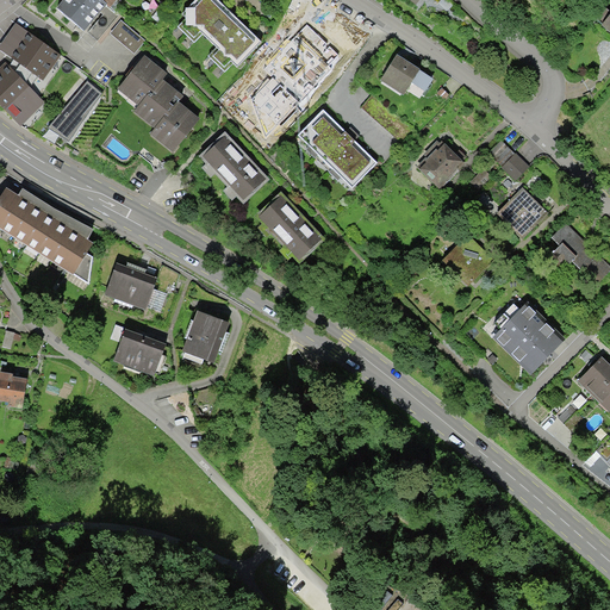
[(104,0),(62,0),(56,8),(85,31),(107,4),(107,2),(104,0)]
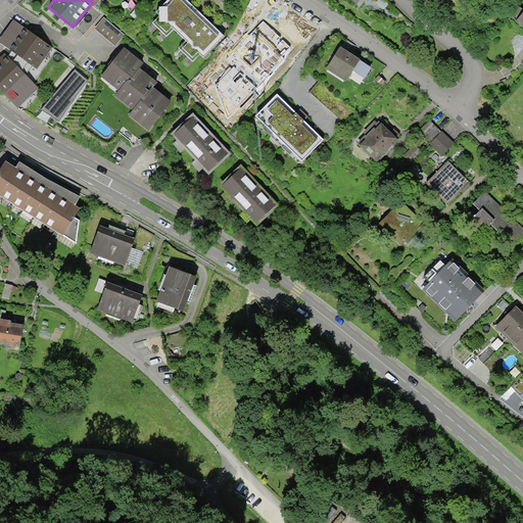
[(188,0),(167,0),(154,12),(158,16),(152,22),(167,37),(174,29),(186,41),(179,48),(193,62),(200,54),(203,57),(225,37),(188,0)]
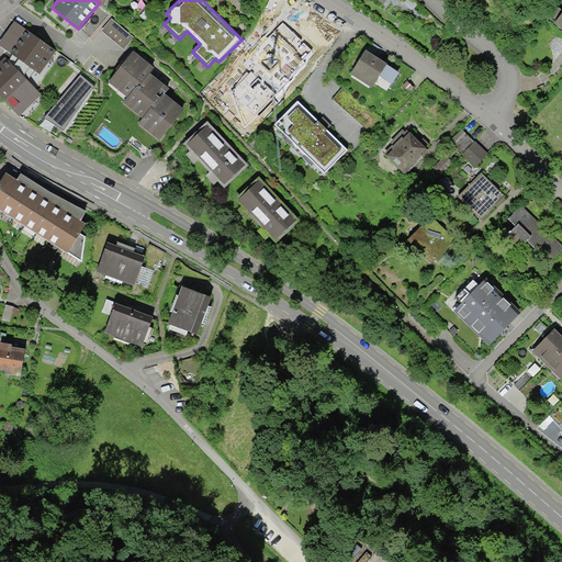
[(312,21),(294,13),(284,27),(263,49),(273,60),(279,62),(291,72),(314,45),(303,36),(312,21)]
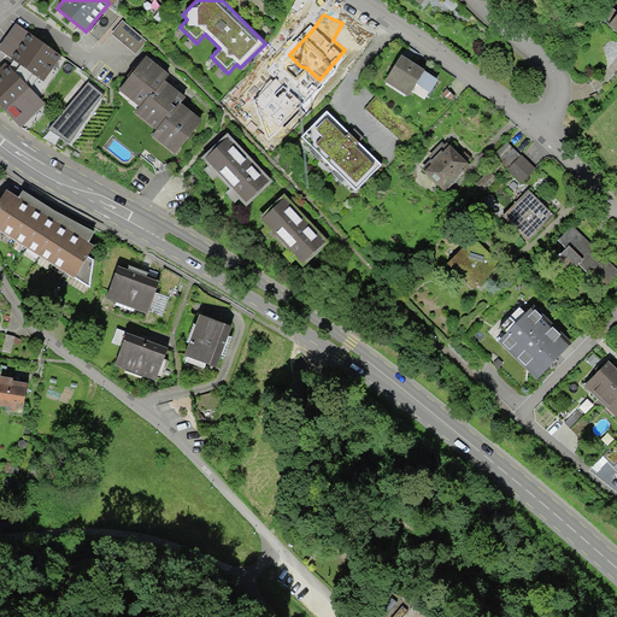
[(146,41),(121,21),(111,34),(136,54),(146,41)]
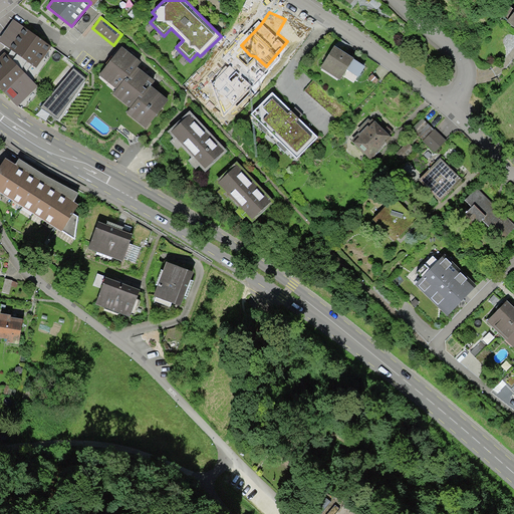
[(51,46),(13,19),(0,37),(0,41),(12,49),(32,63),(36,67),(51,46)]
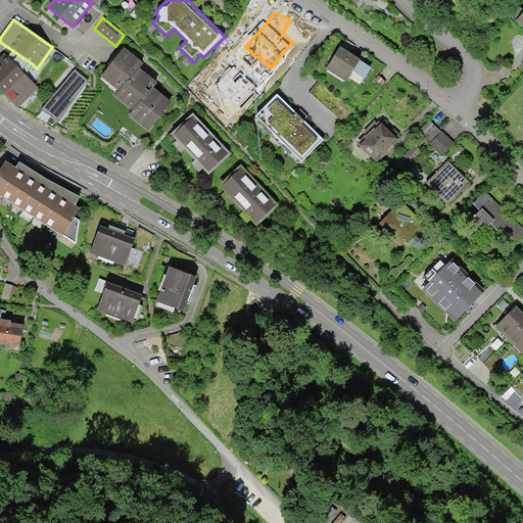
[(144,62),(124,47),(101,76),(119,90),(129,78),(130,80),(140,67),(144,62)]
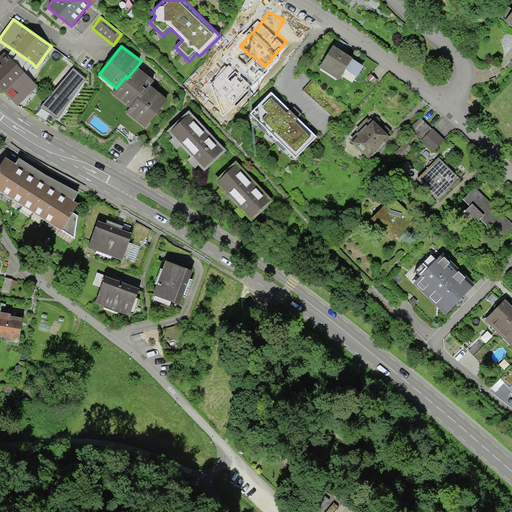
[(334,47),(320,68),(339,81),(346,71),(357,79),(365,68),(334,47)]
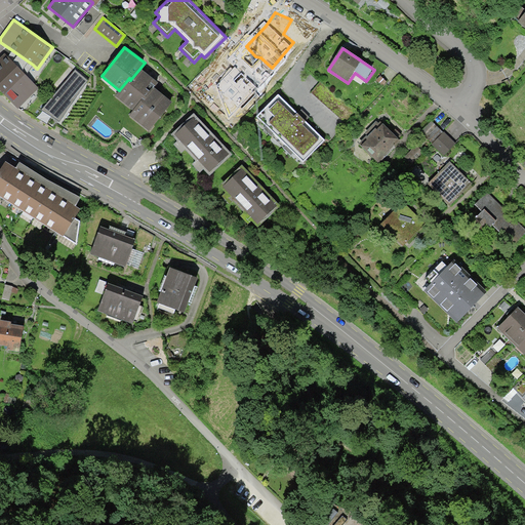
[(12,50),(7,56),(26,76),(33,65),(12,50)]
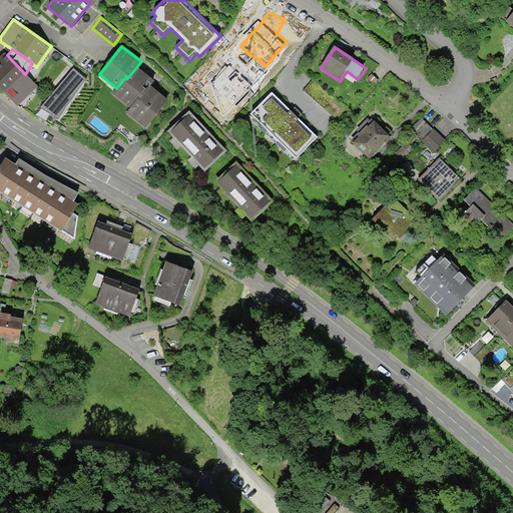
[(7,55),(4,52),(0,56),(0,87),(18,106),(38,87),(25,74),(7,55)]
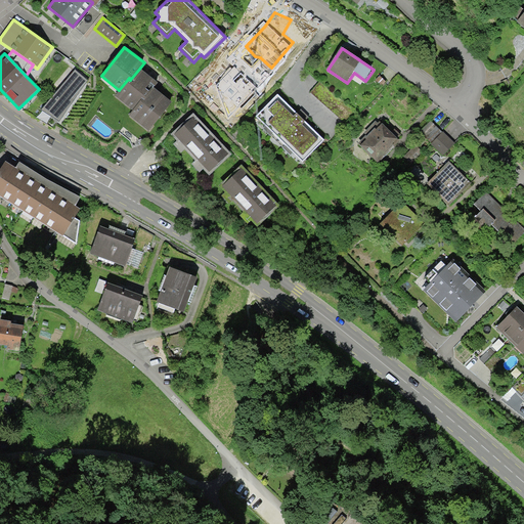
[(158,82),(140,68),(130,80),(129,78),(119,90),(115,95),(133,110),(142,98),(144,99),(154,87),(158,82)]
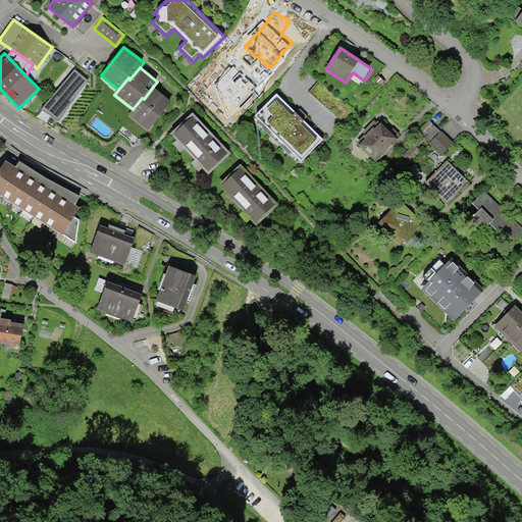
[(87,80),(74,69),(41,109),(59,120),(87,80)]
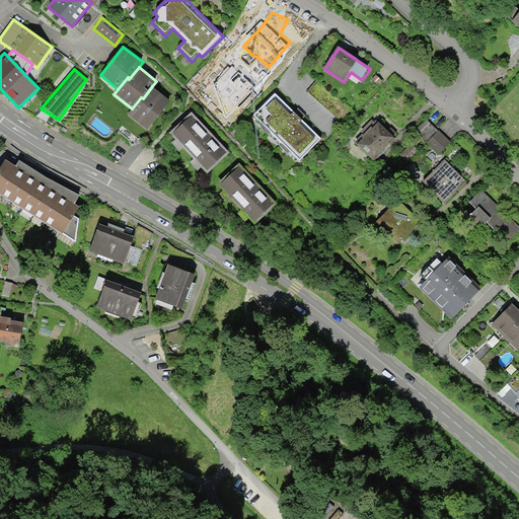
[(211,72),(192,89),(222,122),(245,100),(230,83),(226,88),(211,72)]
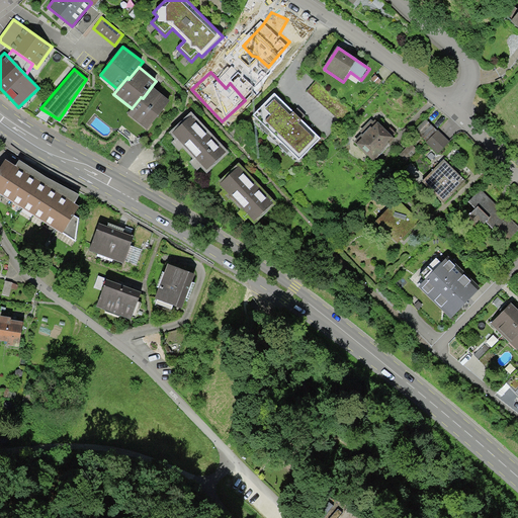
[(381,81),(375,76),(370,82),(377,87),(381,81)]
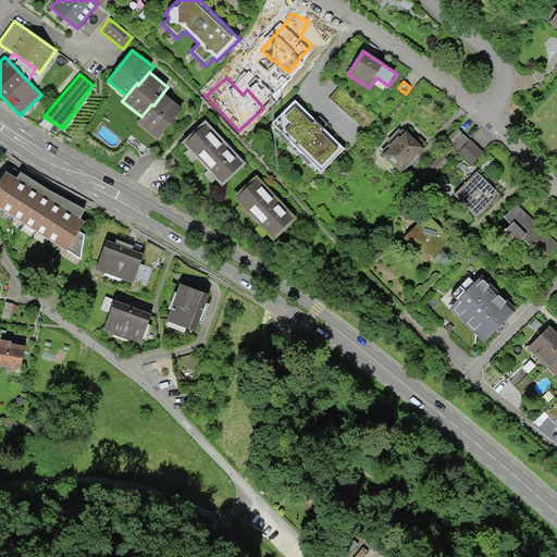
[(183,108),(163,93),(153,106),(151,104),(141,116),(137,123),(158,139),(183,108)]
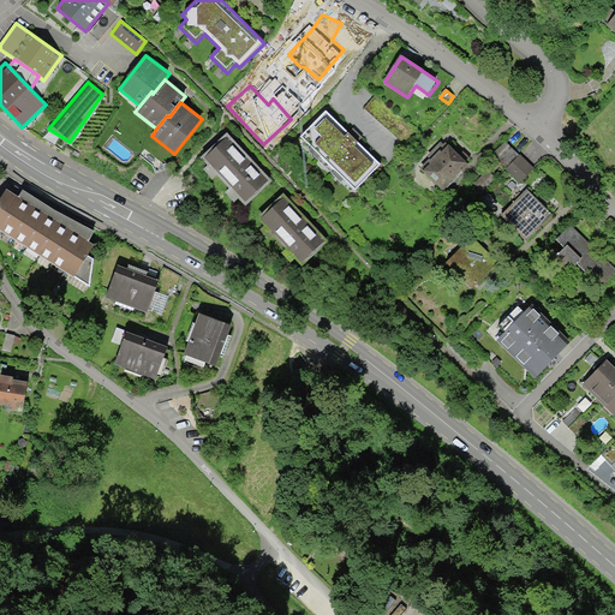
[(328,113),(304,138),(356,187),(376,166),(354,145),(362,138),(352,129),(348,132),(328,113)]
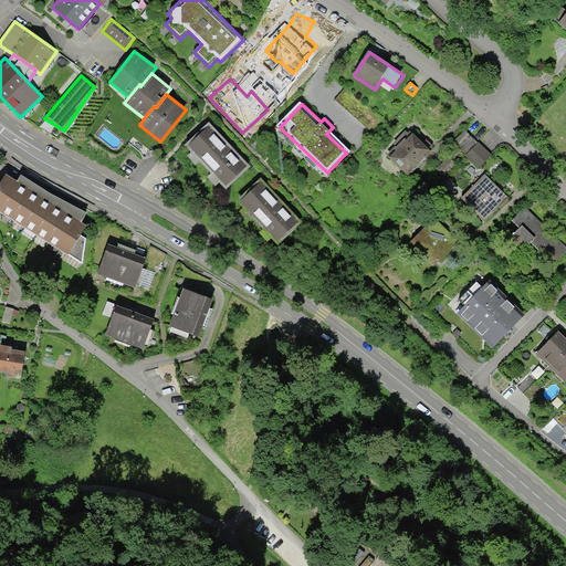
[(477,169),(491,156),(467,129),(451,144),(477,169)]
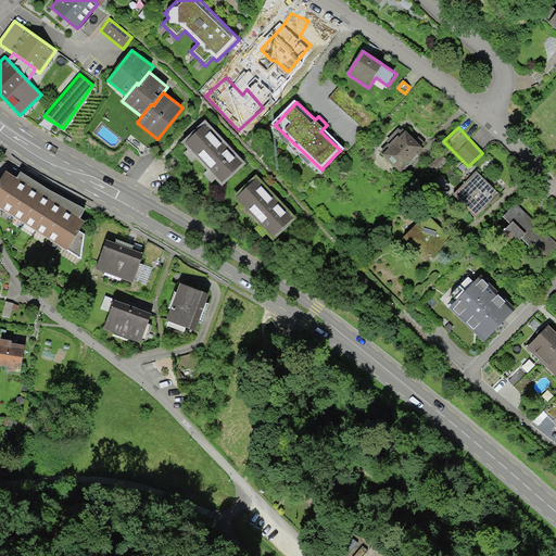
[(202,128),(186,144),(222,186),(241,169),(202,128)]
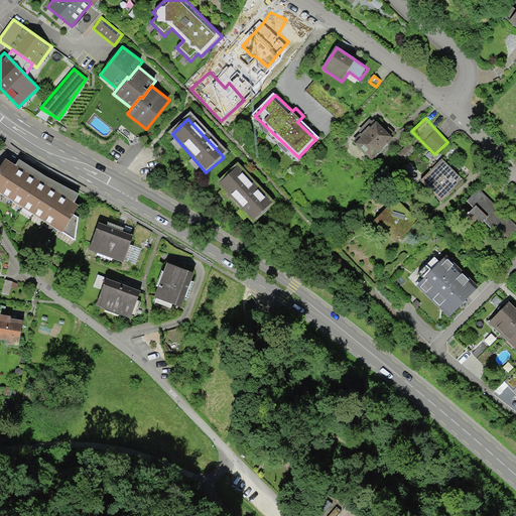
[(376,119),(353,141),(371,160),(398,136),(389,126),(386,130),(376,119)]
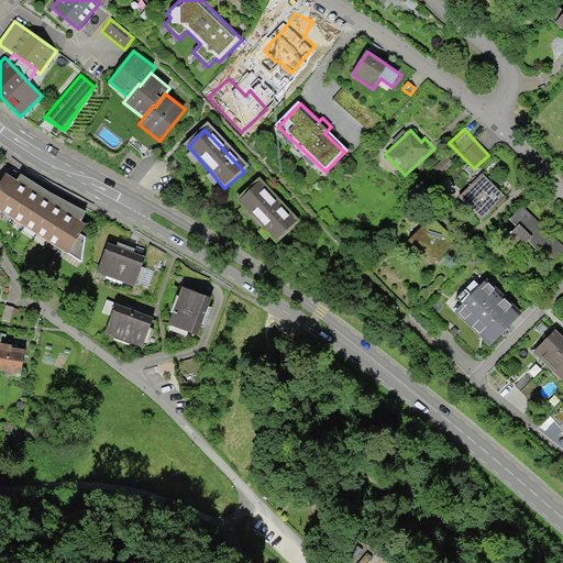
[(18,181),(7,173),(0,185),(0,209),(70,256),(87,223),(81,221),(85,213),(21,176),(18,181)]
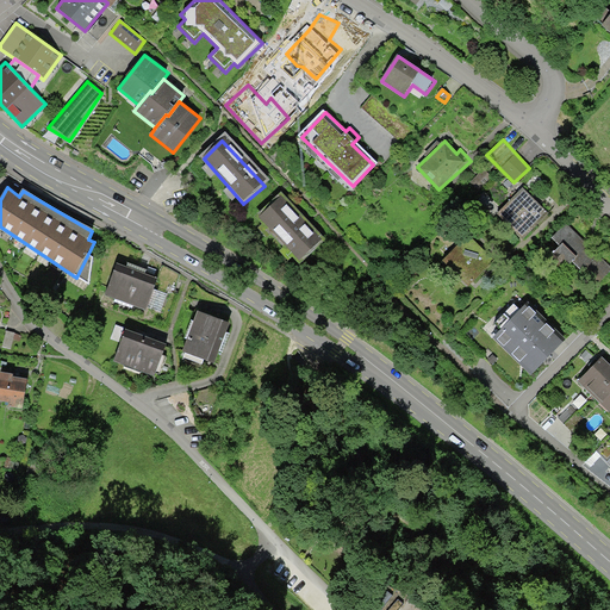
[(523,188),(497,213),(523,240),(549,215),(523,188)]
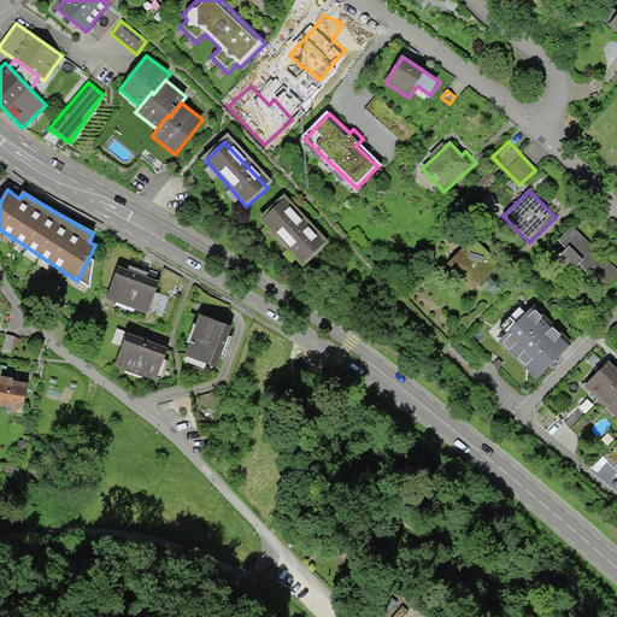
[(286,199),(262,217),(307,266),(327,244),(286,199)]
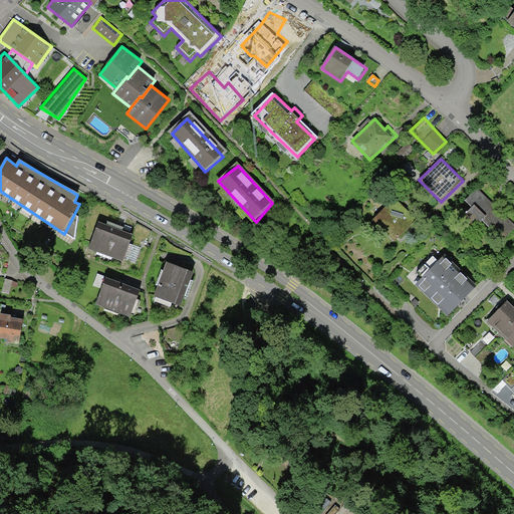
[(513,223),(479,188),(466,200),(473,206),(462,217),(471,227),(482,217),(505,241),(513,232),(513,223)]
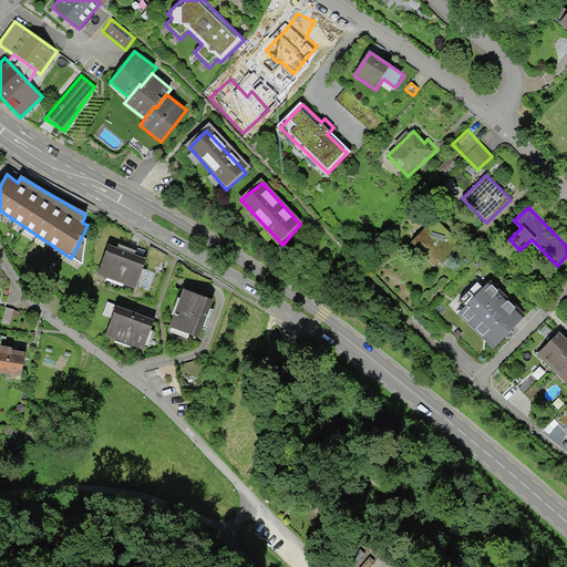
[(459,243),(435,220),(415,240),(437,264),(459,243)]
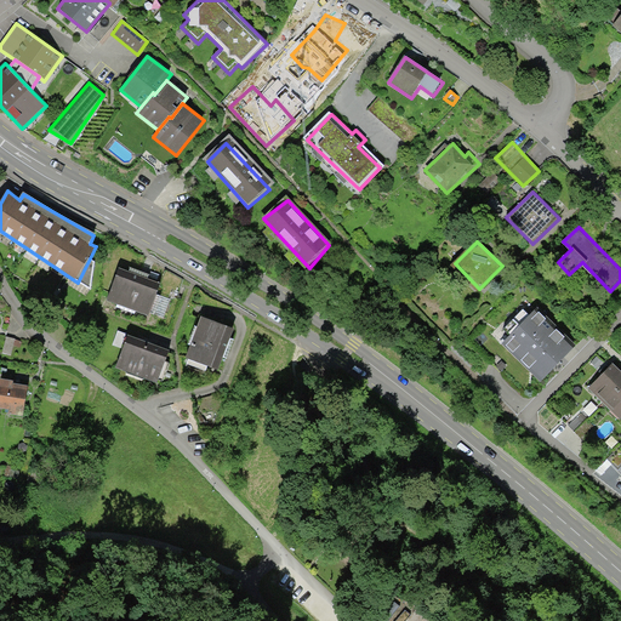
[(160,284),(120,268),(108,302),(151,318),(160,284)]
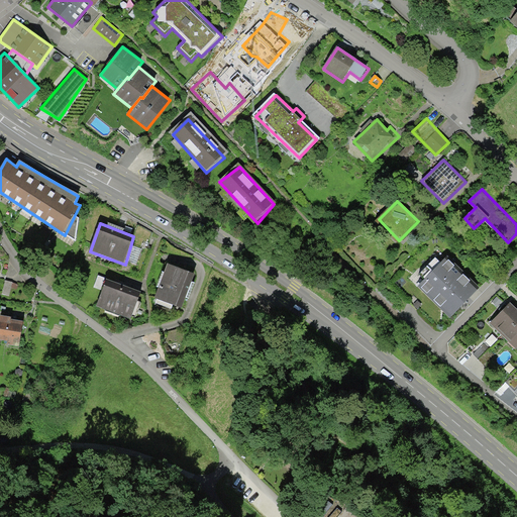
[(487,286),(436,238),(401,276),(452,323),(487,286)]
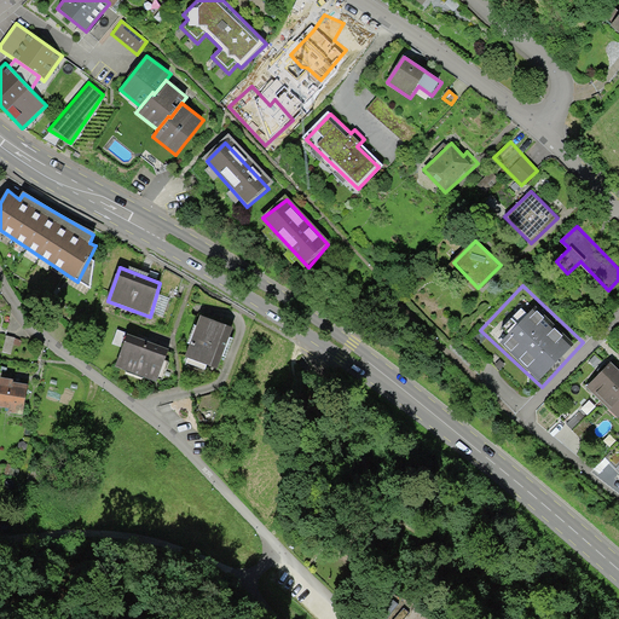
[(237,329),(201,316),(184,362),(220,374),(237,329)]
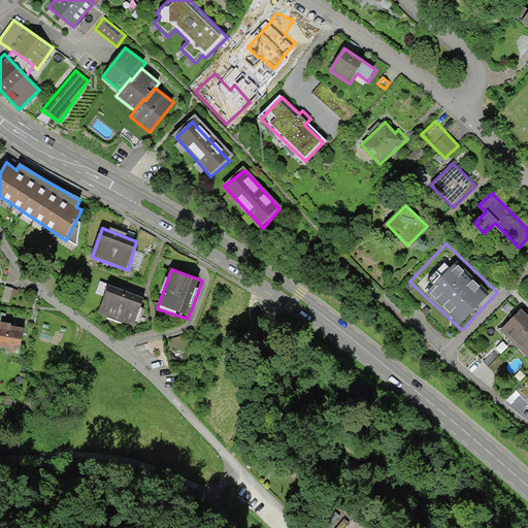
[(144,299),(108,283),(99,309),(137,326),(144,299)]
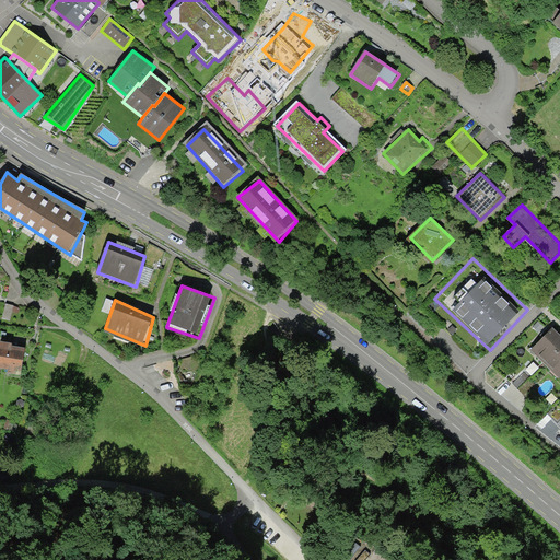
[(14,307),(6,305),(1,321),(11,323),(14,307)]
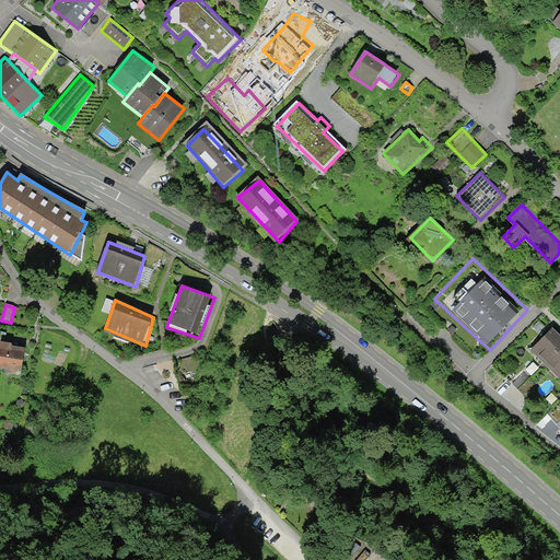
[(544,363),(559,346),(559,334),(552,327),(531,350),(544,363)]
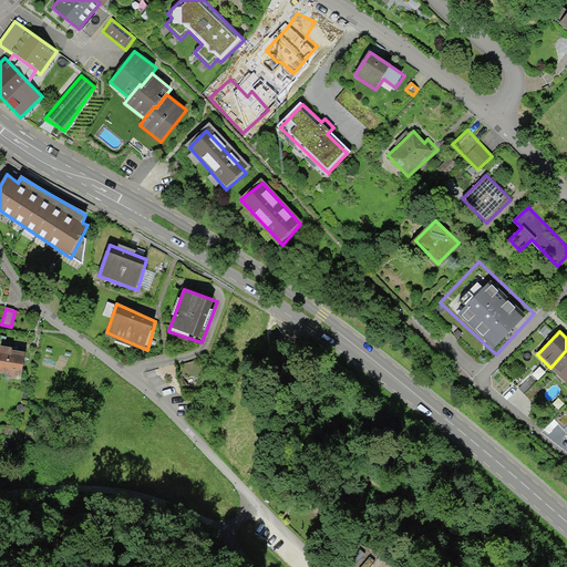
[(14,348),(1,347),(0,356),(0,373),(8,375),(8,378),(22,381),(27,353),(14,351),(14,348)]
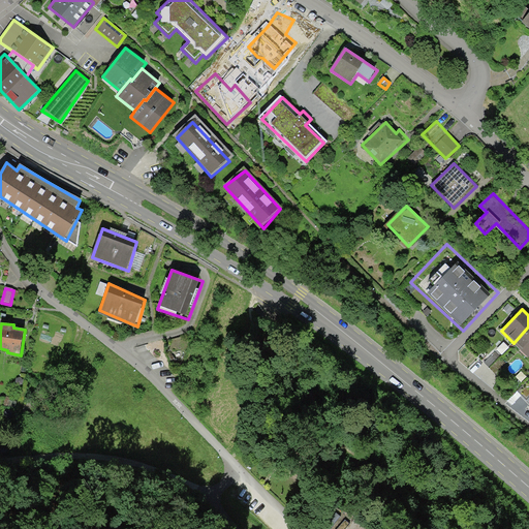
[(528,327),(514,343),(528,356),(528,354),(528,327)]
